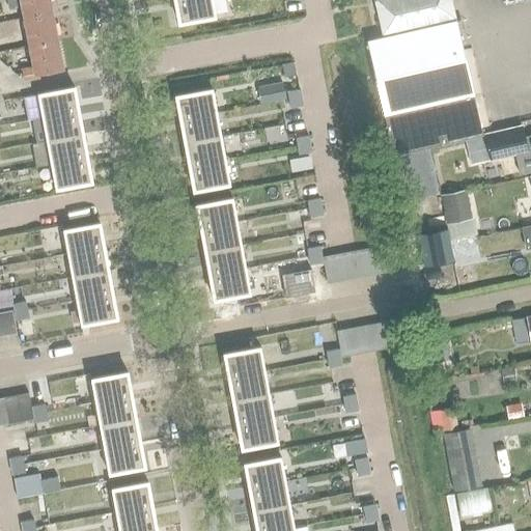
[(23,18),(52,12),(49,0),(8,0),(10,8),(21,7),(23,18)]
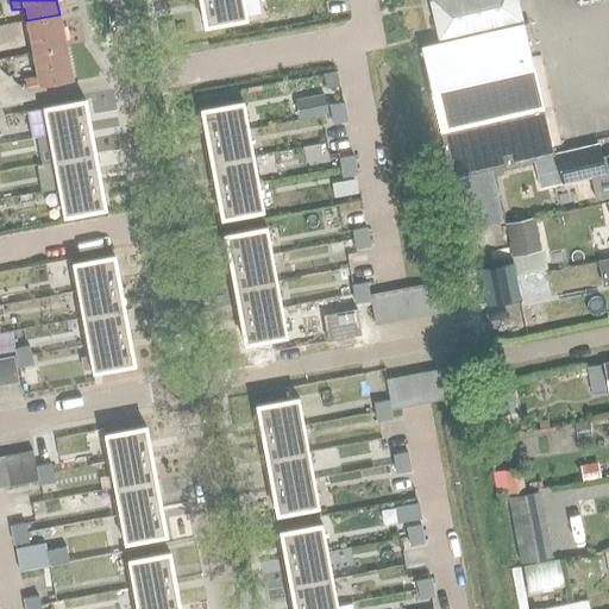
[(200,0),(206,27),(248,19),(246,17),(261,13),(257,0),(200,0)]
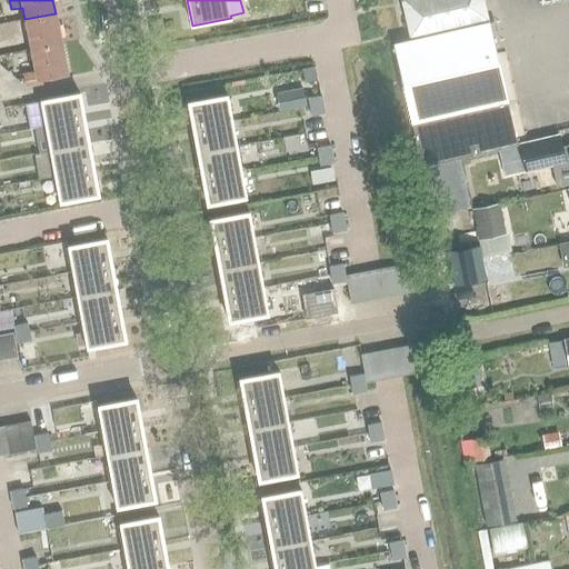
[(400,0),(409,37),(487,19),(482,0),(400,0)]
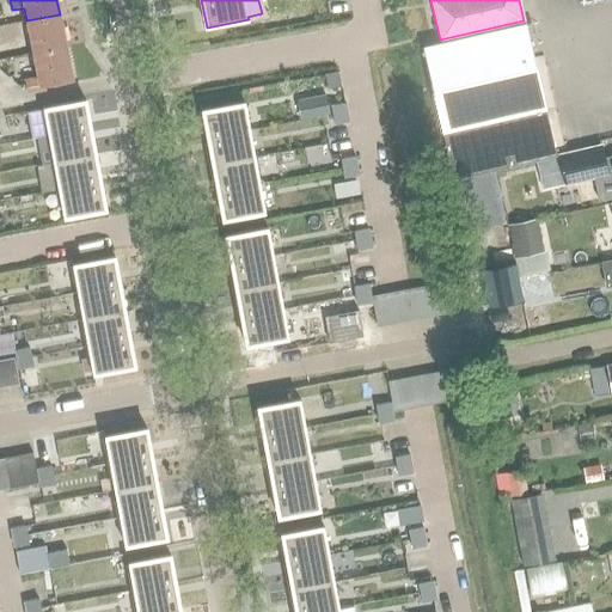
[(60,14),(26,20),(32,53),(66,47),(60,14)]
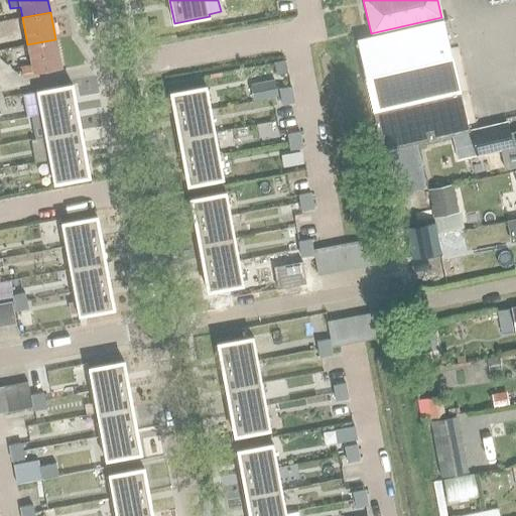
[(381,150),(416,142),(468,130),(442,20),(356,39),(381,150)]
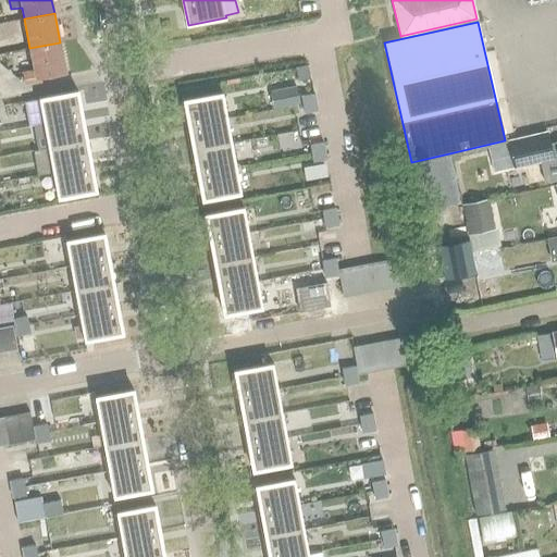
[(65,72),(60,42),(29,48),(34,71),(23,73),(25,85),(40,83),(39,77),(65,72)]
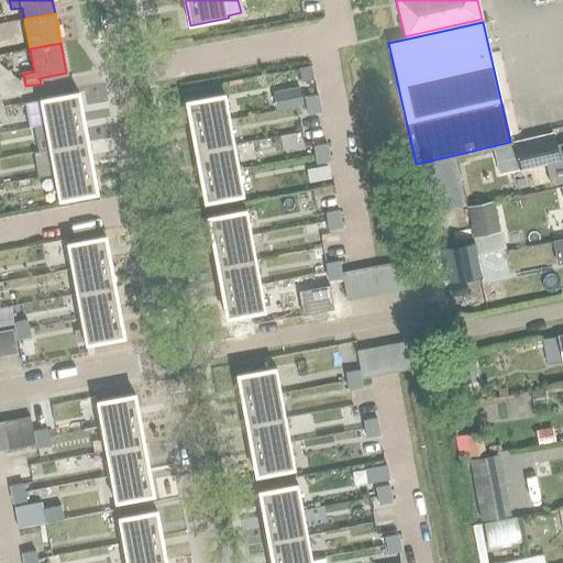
[(302,106),(299,88),(273,94),(276,110),(302,106)]
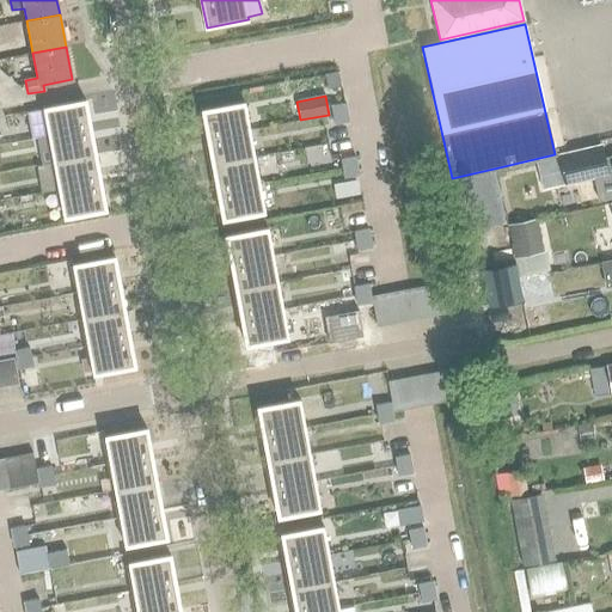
[(43,109),(49,136),(91,129),(85,101),(43,109)]
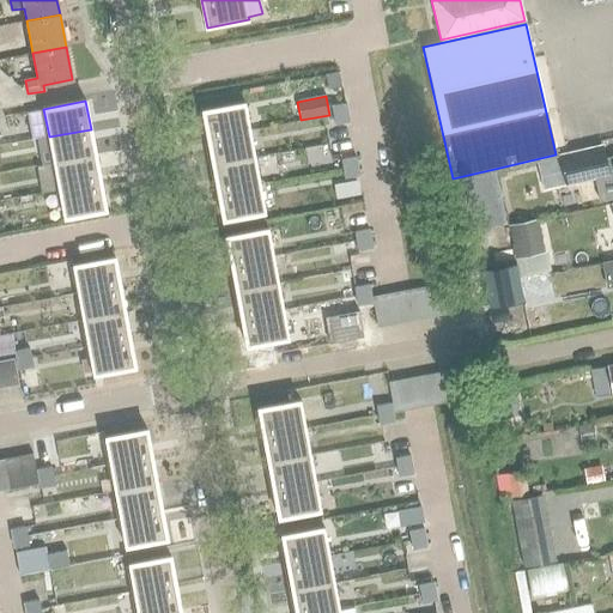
[(250,131),(246,103),(204,111),(208,139),(250,131)]
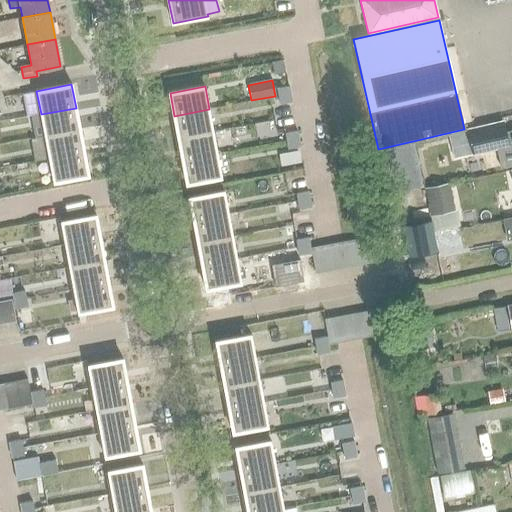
[(279,96),(291,94),(289,86),(277,89),(279,96)]
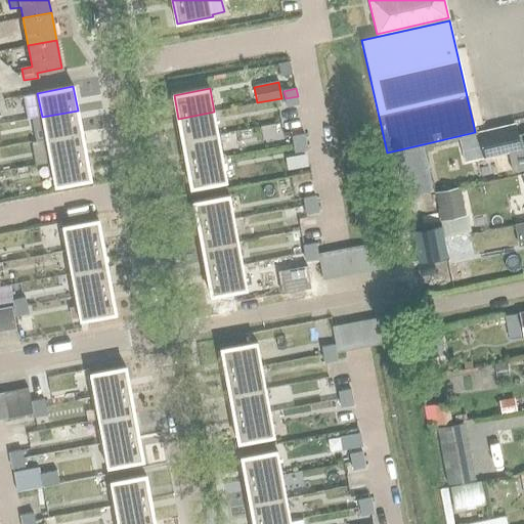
[(299,104),(298,96),(286,98),(287,106),(299,104)]
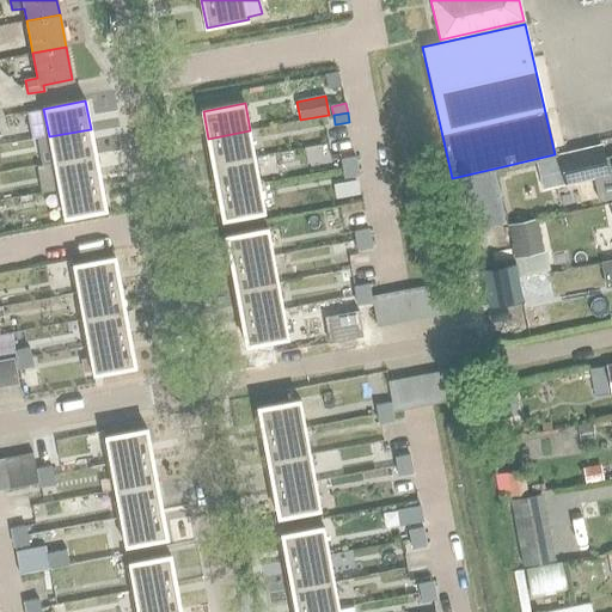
[(91,129),(49,136),(54,163),(96,155),(91,129)]
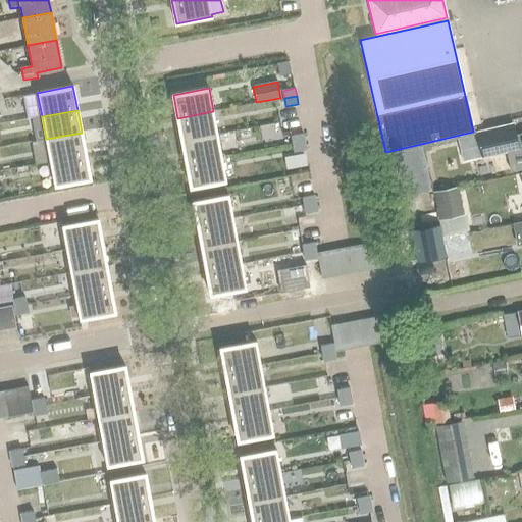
[(177,118),(181,141),(217,135),(213,111),(177,118)]
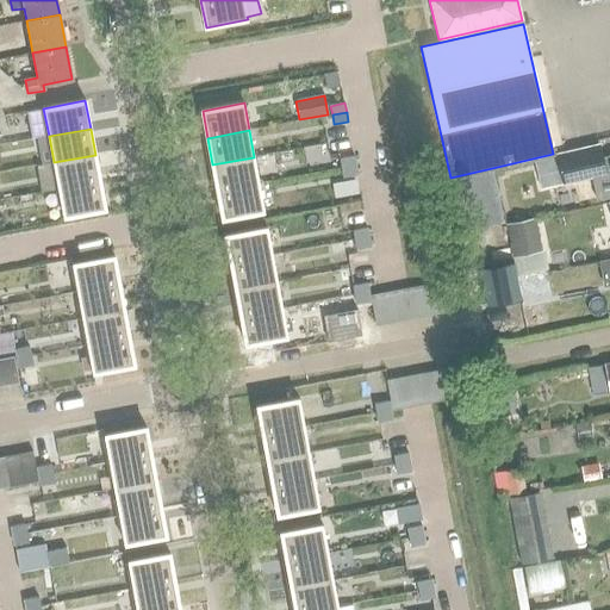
[(599,145),(558,155),(564,184),(591,178),(597,176),(602,197),(596,198),(596,200),(609,197),(609,156),(602,157),(599,145)]
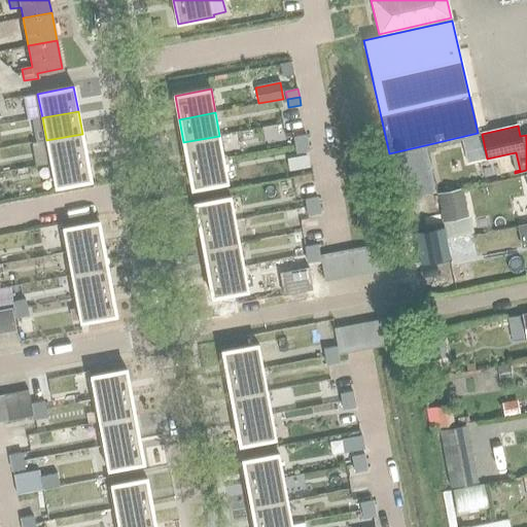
[(82,134),(46,140),(50,164),(86,157),(82,134)]
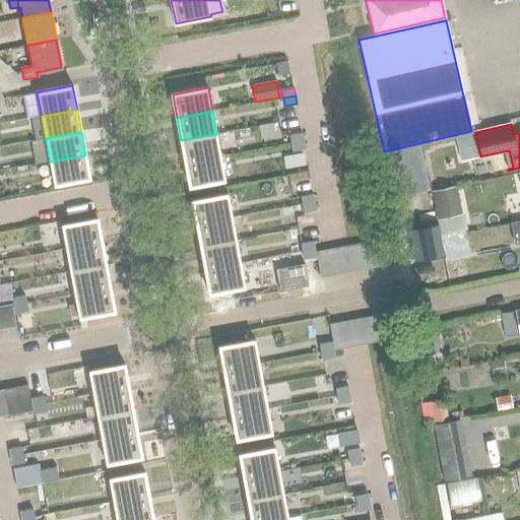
[(475,132),(455,136),(461,161),(480,156),(475,132)]
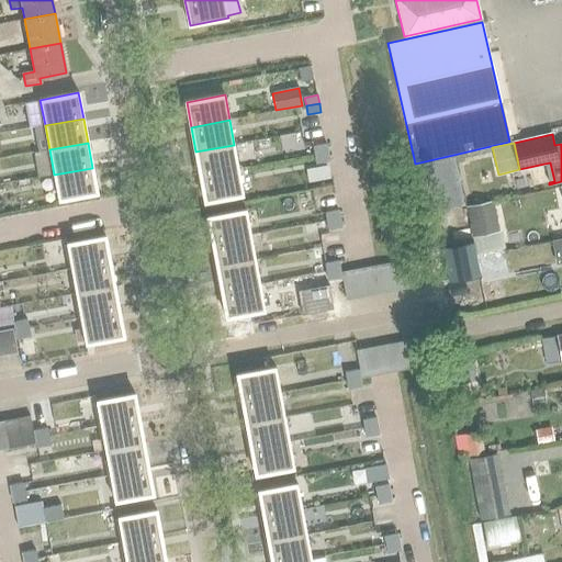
[(313,146),(315,155),(328,153),(326,144),(313,146)]
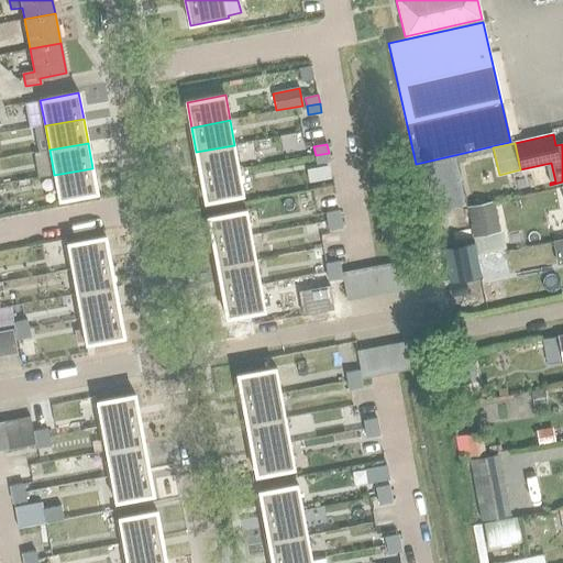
[(239,169),(234,145),(196,152),(200,177),(239,169)]
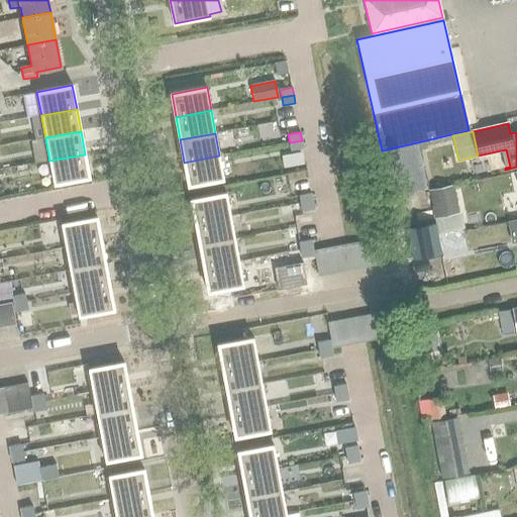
[(302,140),(290,142),(291,150),(303,148),(302,140)]
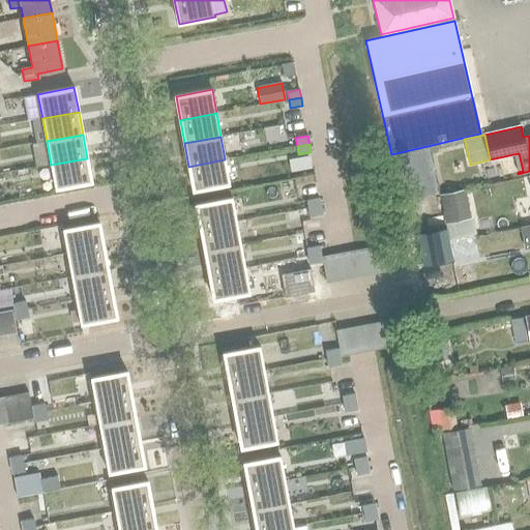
[(87,158),(51,165),(55,188),(91,182),(87,158)]
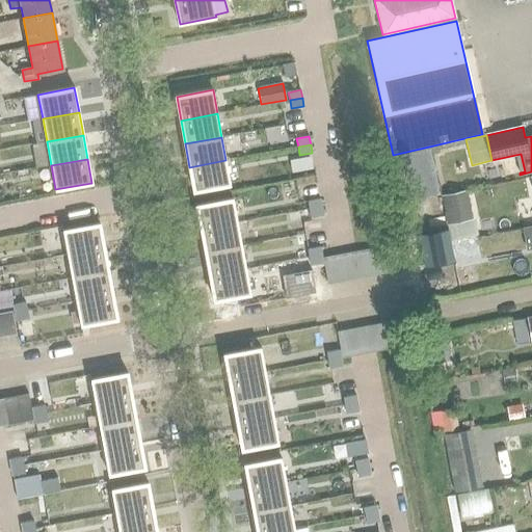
[(225,160),(189,167),(193,191),(231,185),(225,160)]
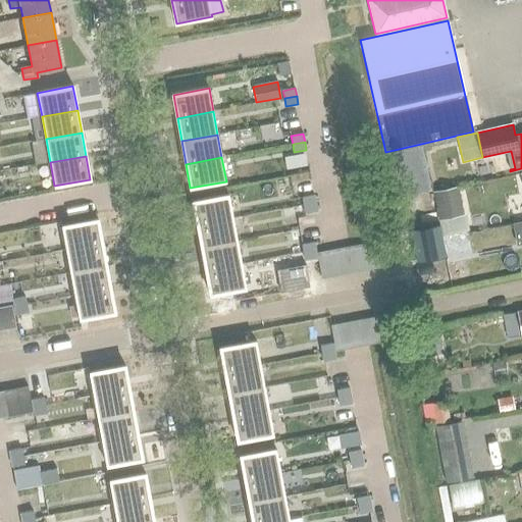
[(431,193),(437,220),(462,215),(456,188),(431,193)]
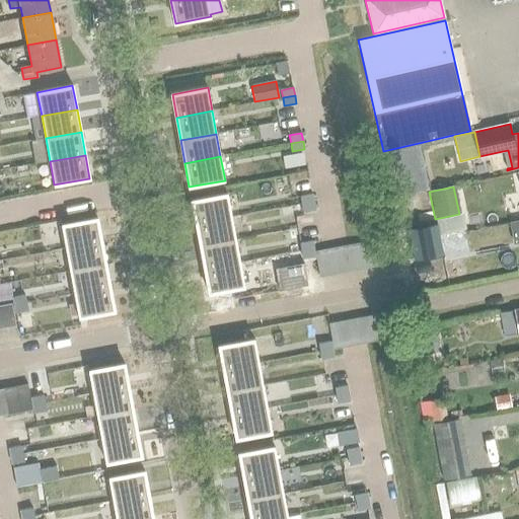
[(232,218),(227,194),(192,201),(196,224),(232,218)]
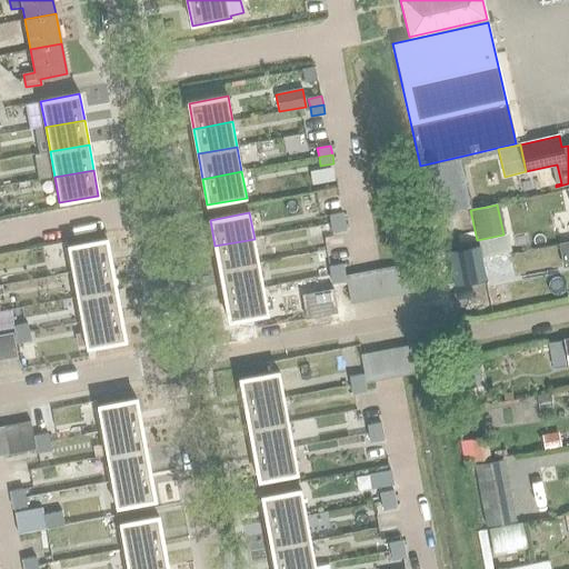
[(329,216),(331,225),(345,221),(342,212),(329,216)]
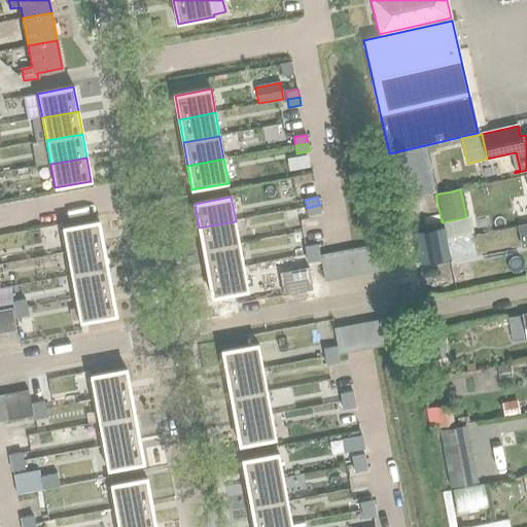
[(308,216),(320,213),(319,205),(307,208),(308,216)]
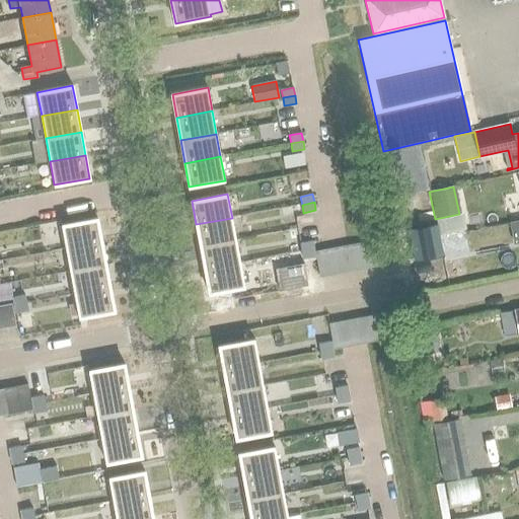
[(62,223),(66,247),(101,240),(97,217),(62,223)]
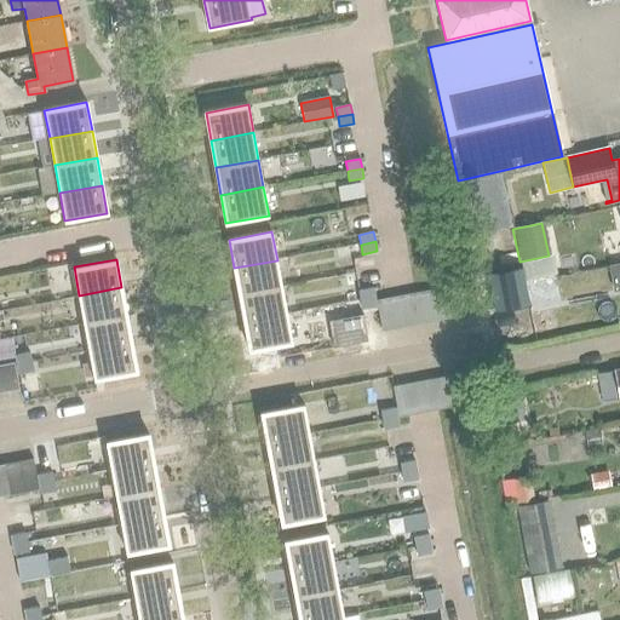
[(277,260),(234,268),(240,296),(282,287),(277,260)]
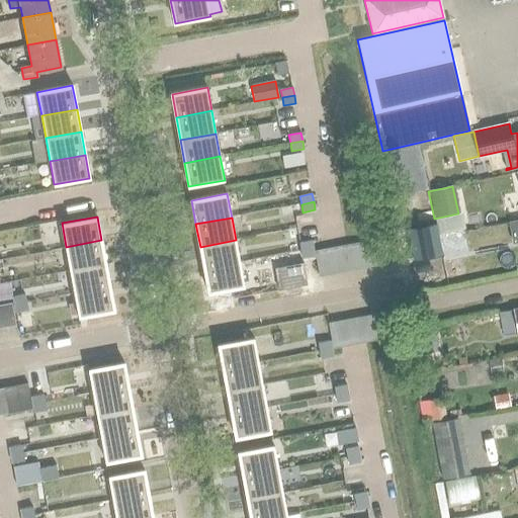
[(517,219),(508,222),(513,244),(517,242),(517,219)]
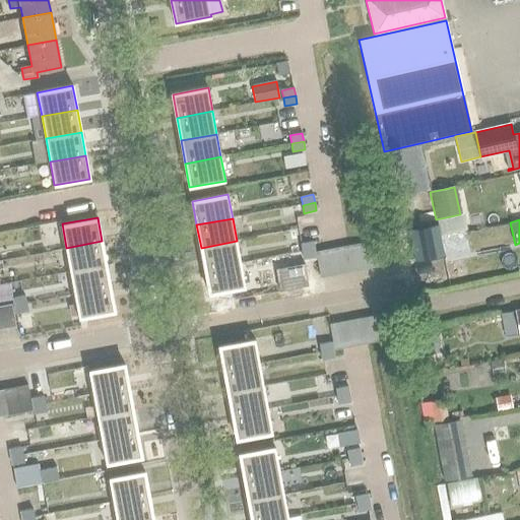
[(438,223),(409,230),(415,262),(444,256),(438,223)]
